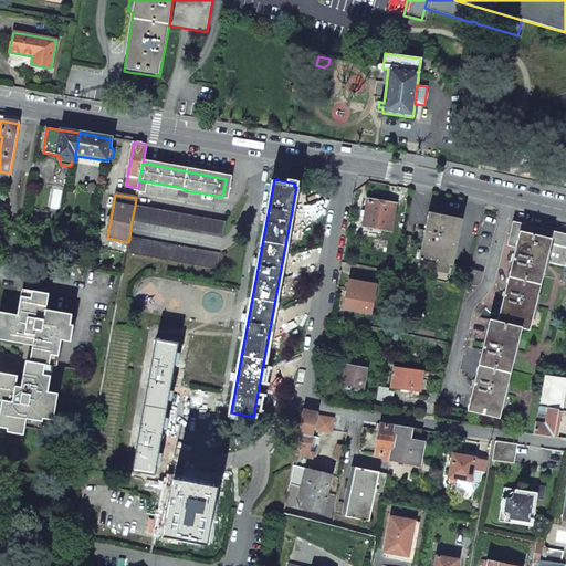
[(396,207),(368,201),(364,226),(391,231),(396,207)]
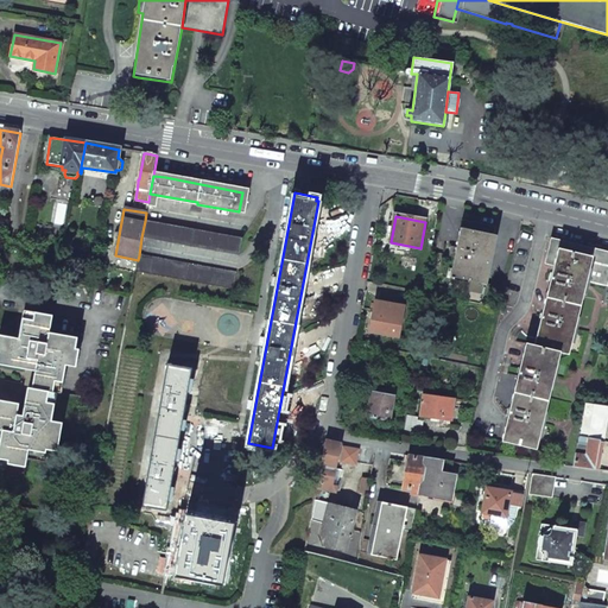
[(242,239),(145,221),(141,238),(239,255),(242,239)]
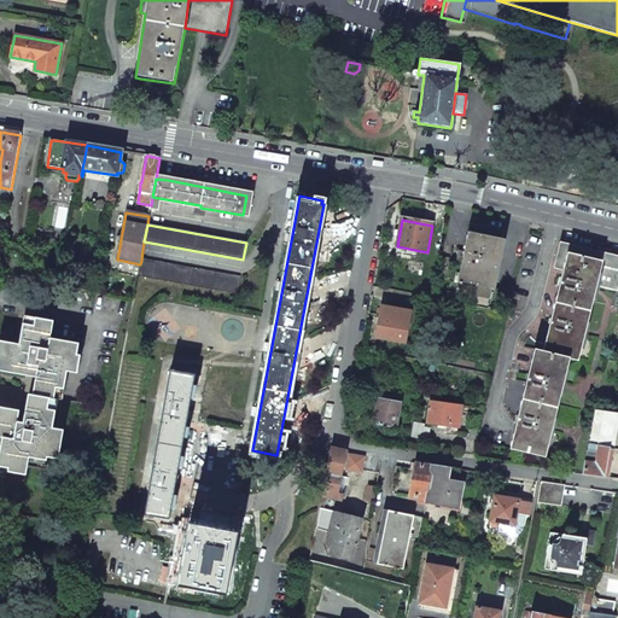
[(477,226),(470,225),(462,260),(458,283),(476,286),(474,297),(490,299),(493,289),(505,231),(477,226)]
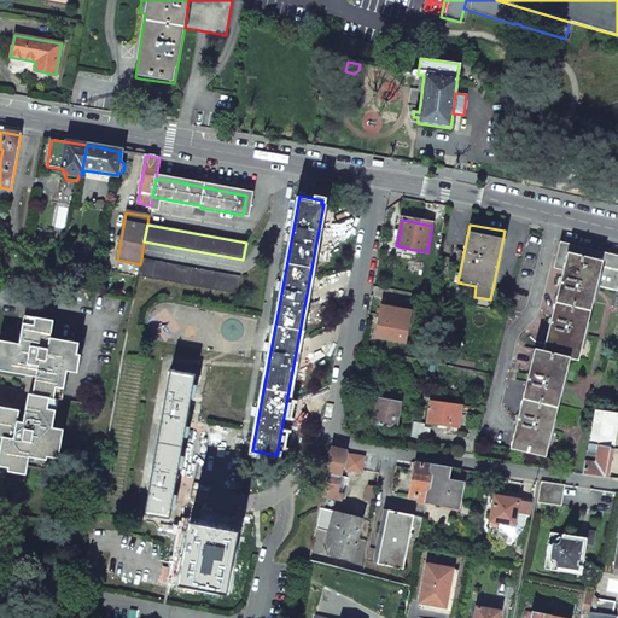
[(617,257),(560,243),(554,268),(566,272),(564,279),(560,278),(558,286),(563,287),(560,293),(558,293),(553,312),(557,313),(554,320),(549,320),(548,327),(552,328),(551,336),(548,334),(543,351),(534,349),(530,367),(532,367),(531,375),(526,374),(524,383),(529,384),(528,391),(524,390),(519,409),(523,410),(520,417),(517,417),(516,424),(519,425),(517,432),(514,431),(509,449),(546,458),(569,359),(578,361),(584,338),(617,345),(617,257)]
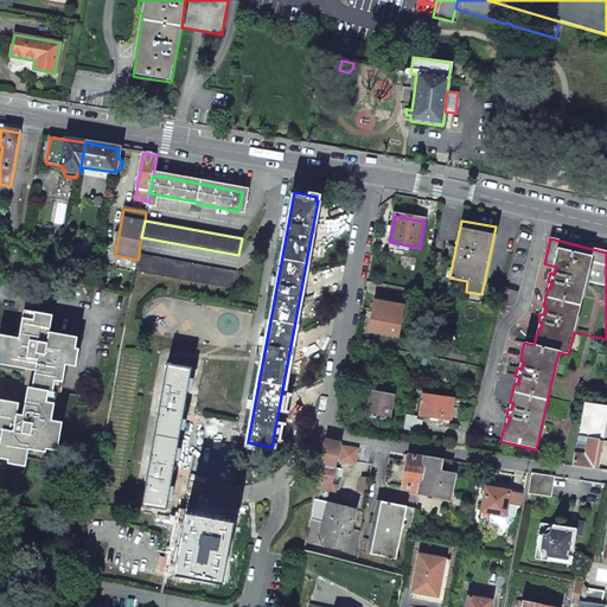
[(235,273),(139,255),(138,260),(135,272),(231,289),(235,273)]
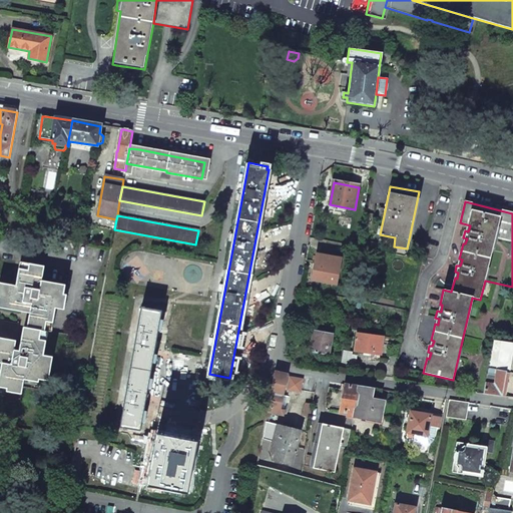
[(340,259),(318,254),(313,280),(336,284),(340,259)]
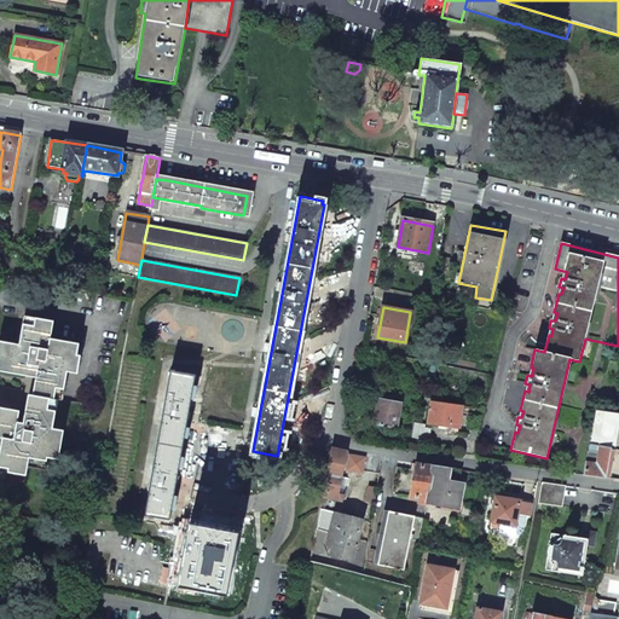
[(0,431),(19,435),(15,464),(44,469),(47,452),(75,457),(81,428),(69,426),(74,397),(79,398),(85,369),(91,370),(96,341),(68,335),(70,318),(41,313),(36,341),(19,339),(13,368),(53,375),(50,393),(46,392),(41,420),(34,420),(40,387),(0,380),(0,431)]
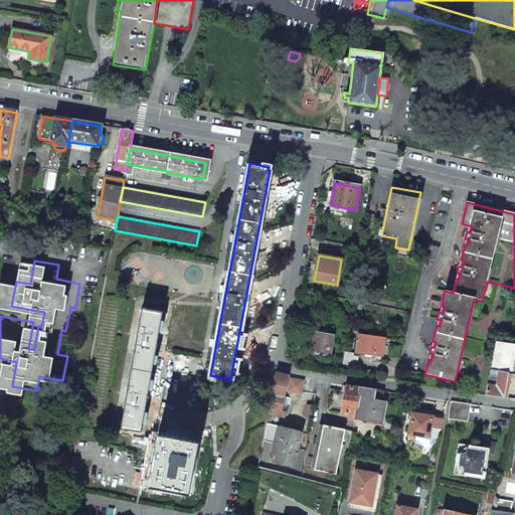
[(162,313),(141,309),(120,428),(129,431),(128,434),(140,435),(162,313)]
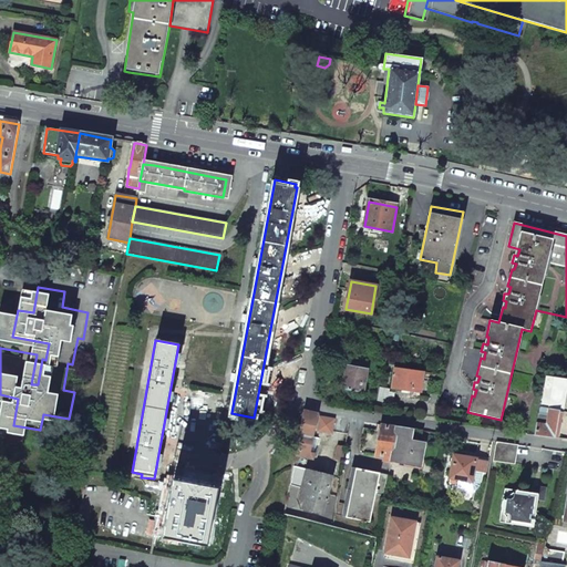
[(346,367),(342,389),(363,392),(367,371),(357,369),(346,367)]
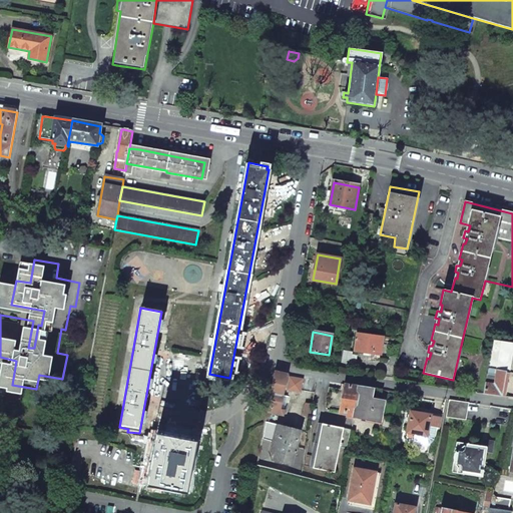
[(370,335),(357,333),(354,352),(380,355),(383,337),(370,335)]
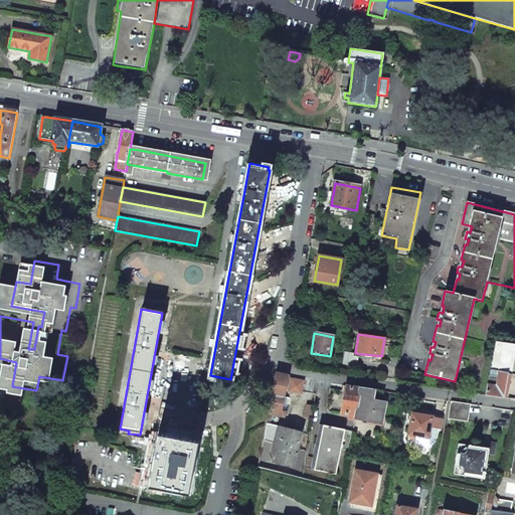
[(357,357),(344,355),(342,364),(356,367),(357,357)]
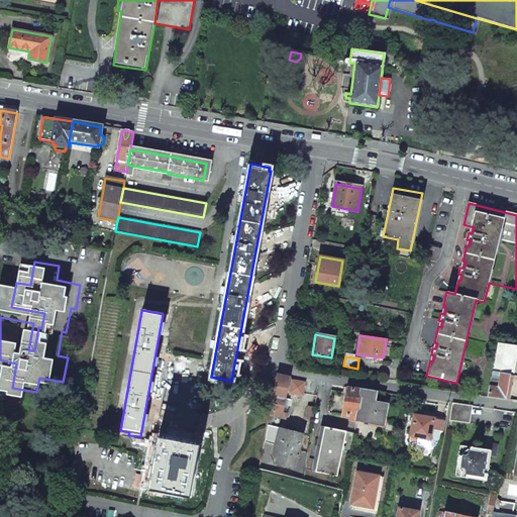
[(492,372),(488,397),(506,399),(508,387),(510,375),(492,372)]
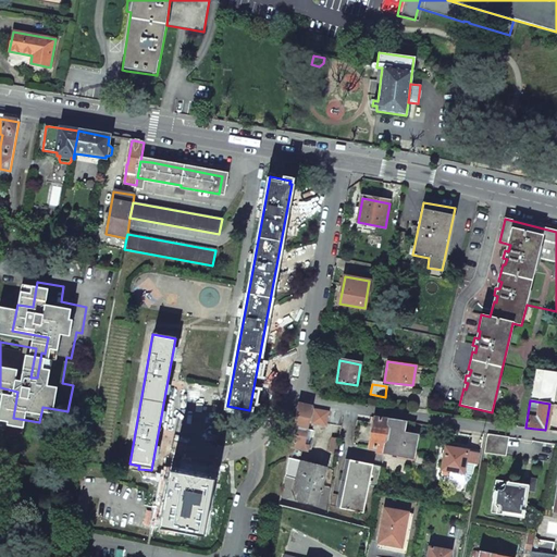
[(311,406),(298,404),(291,447),(308,450),(309,444),(305,443),(311,406)]
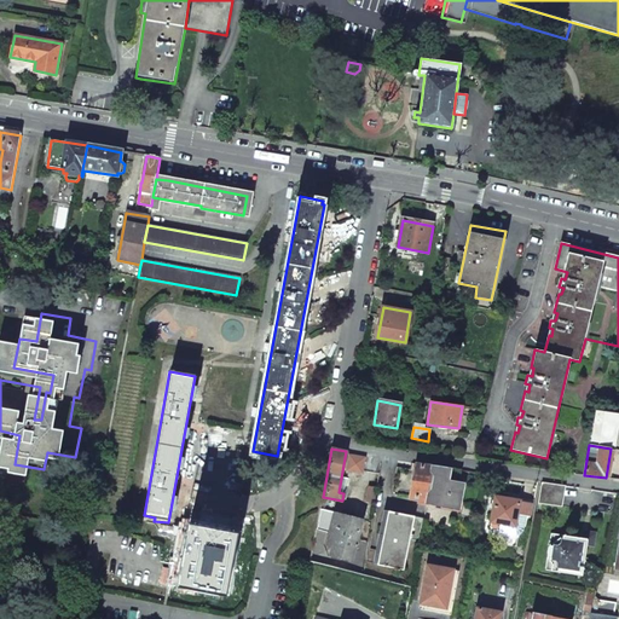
[(357,455),(348,452),(346,469),(369,473),(371,458),(357,455)]
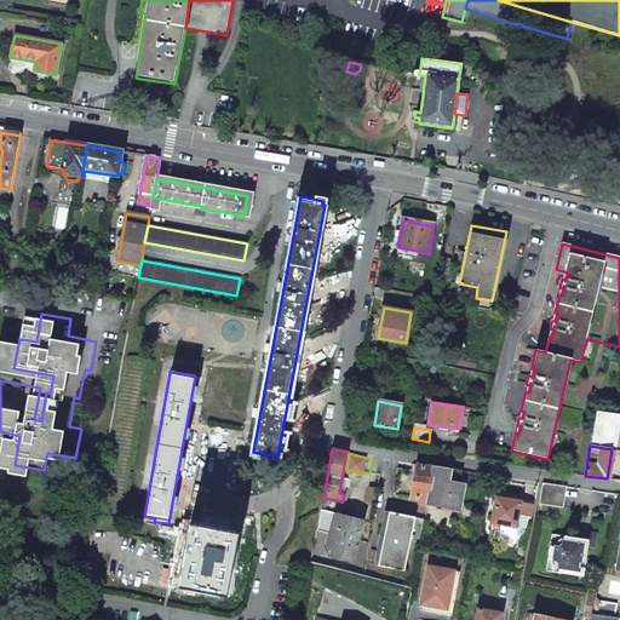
[(415,475),(397,471),(395,495),(419,500),(419,504),(426,505),(428,504),(434,468),(417,465),(415,475)]
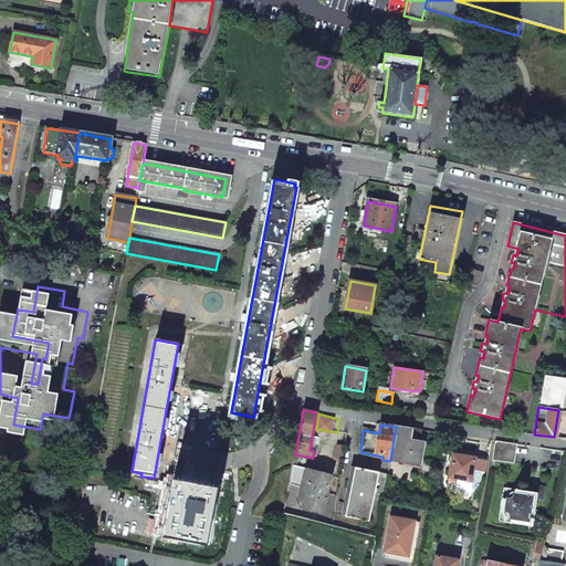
[(410,429),(396,427),(390,460),(419,465),(422,442),(416,441),(408,440),(410,429)]
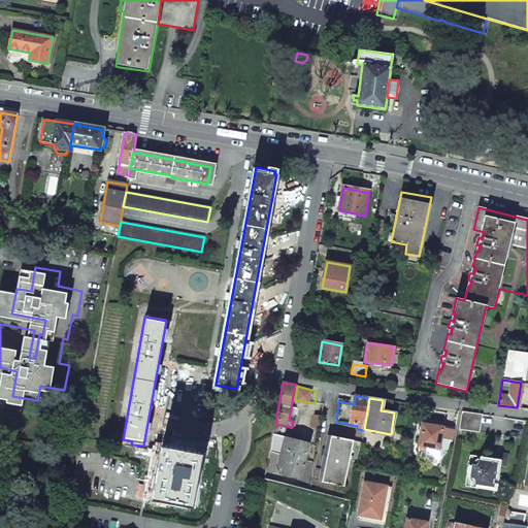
[(486,414),(465,410),(462,429),(483,432),(484,423),(486,414)]
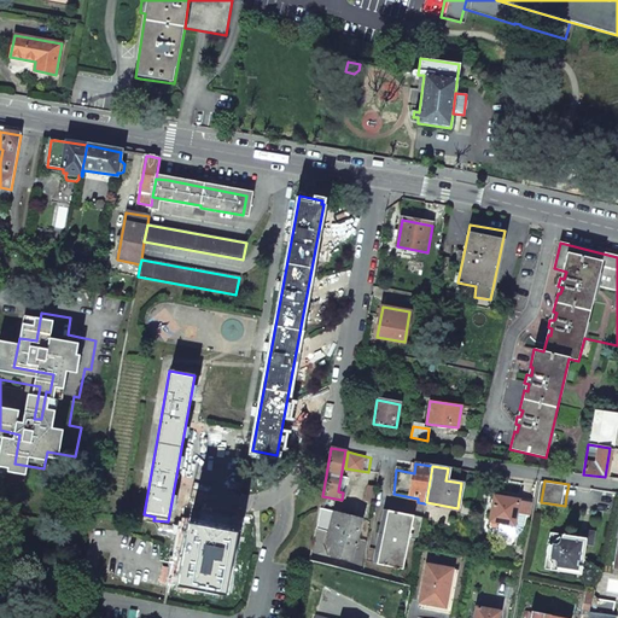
[(368,487),(366,502),(374,503),(377,489),(368,487)]
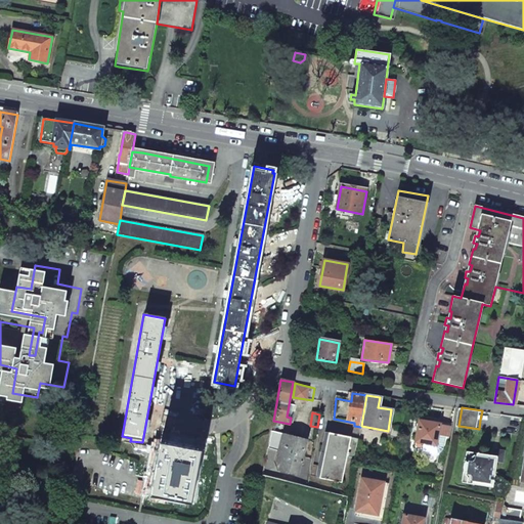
[(447,437),(438,436),(436,446),(444,447),(447,447),(451,424),(430,420),(429,423),(440,425),(449,427),(447,437)]
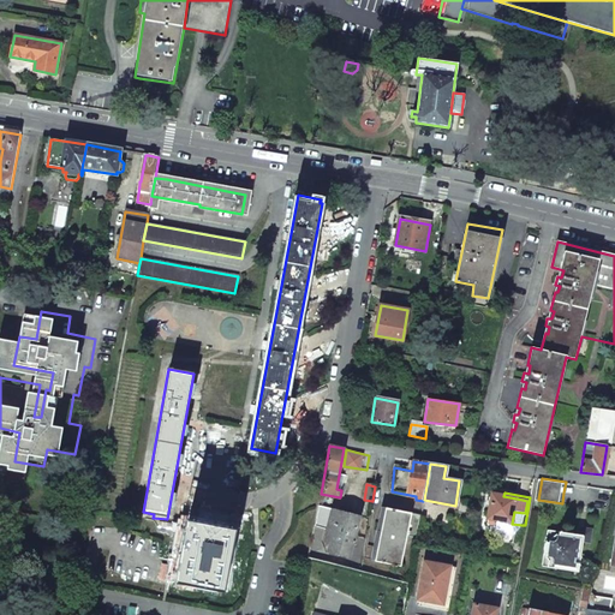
[(517,499),(503,496),(497,495),(491,494),(488,519),(499,521),(512,524),(514,512),(525,513),(527,501),(517,499)]
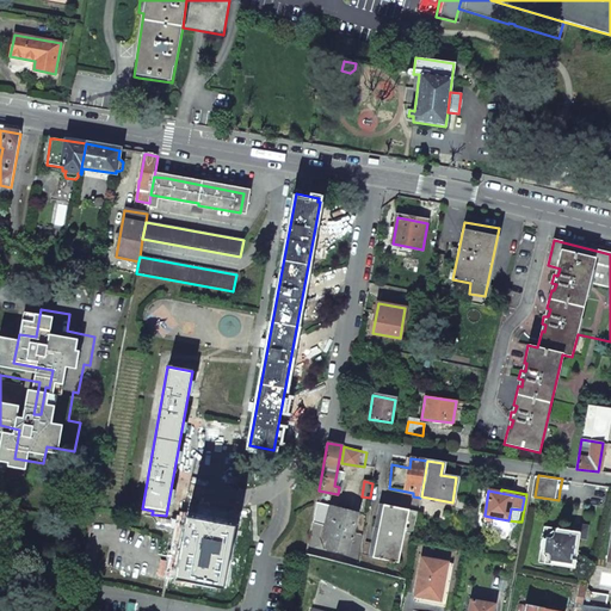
[(176,578),(223,586),(233,531),(234,531),(235,525),(220,522),(222,505),(204,503),(202,518),(185,514),(184,523),(185,523),(176,578)]
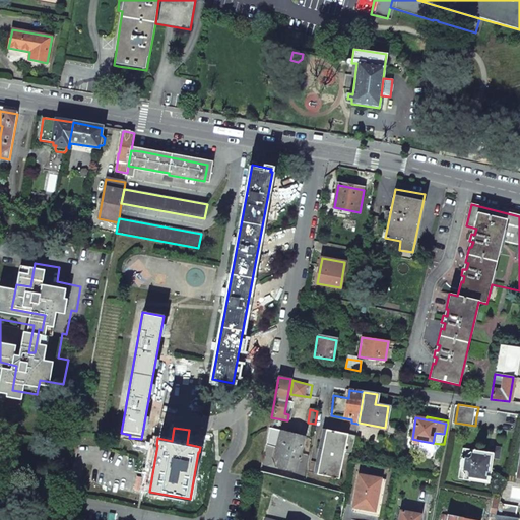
[(266,445),(277,448),(281,432),(269,429),(266,445)]
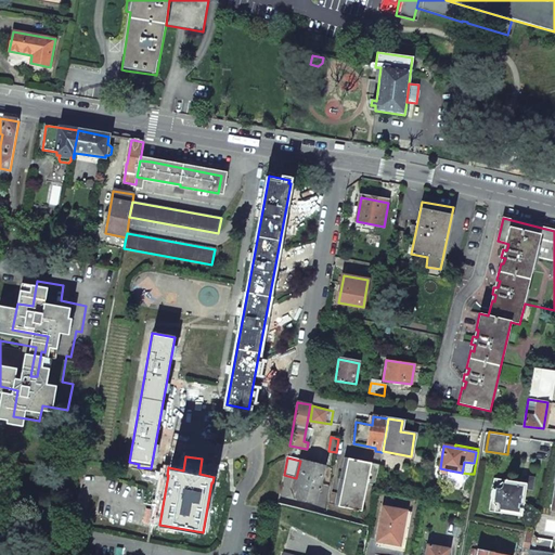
[(379,465),(345,457),(339,481),(335,506),(362,512),(368,486),(376,487),(379,465)]
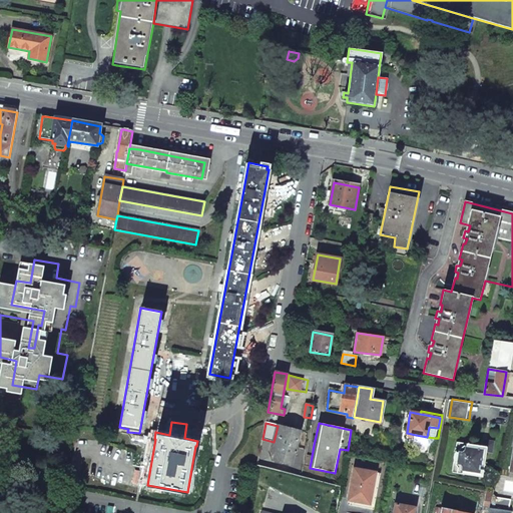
[(300,431),(278,426),(274,442),(271,452),(277,453),(275,461),(292,465),(295,453),(296,453),(296,452),(295,451),(300,431)]
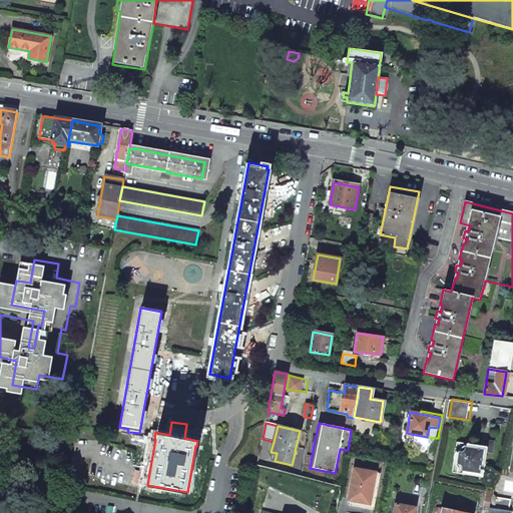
[(427,437),(416,435),(415,442),(429,445),(435,440),(435,438),(427,437)]
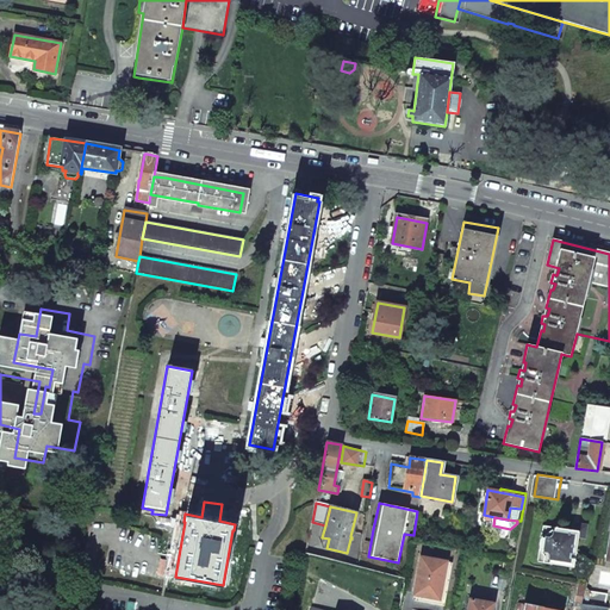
[(572,530),(579,531),(578,539),(584,539),(586,526),(573,523),(572,530)]
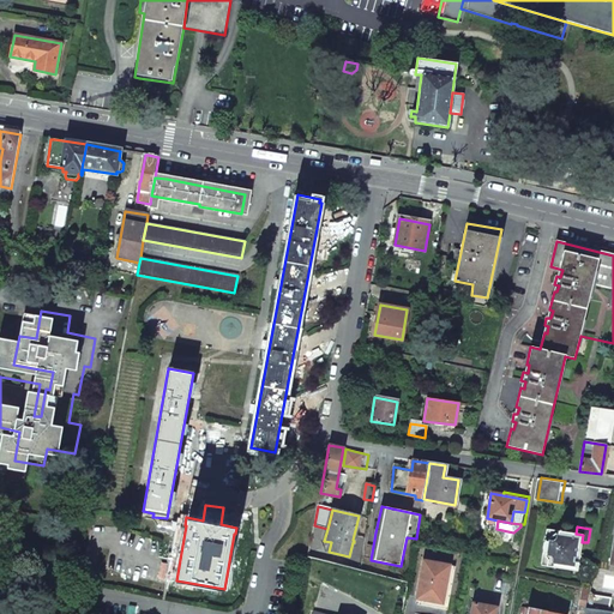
[(546,529),(545,541),(557,542),(558,531),(546,529)]
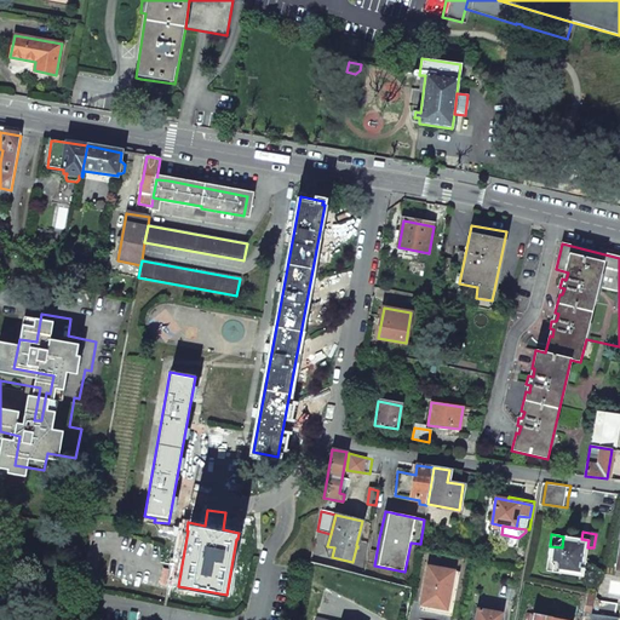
[(554,560),(551,572),(577,575),(578,570),(584,570),(587,547),(589,540),(581,539),(563,537),(562,547),(550,546),(547,558),(554,560)]
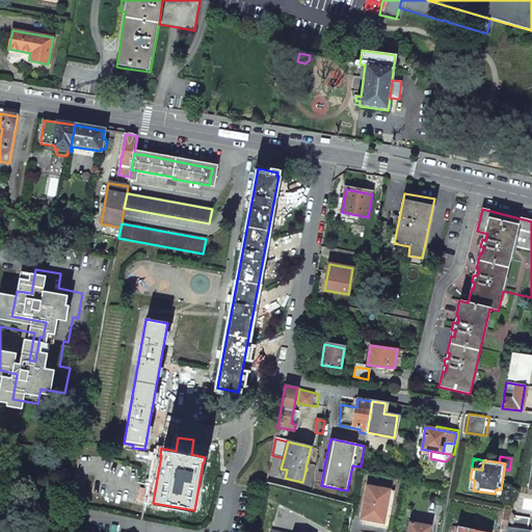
[(389,489),(368,485),(362,519),(383,523),(389,489)]
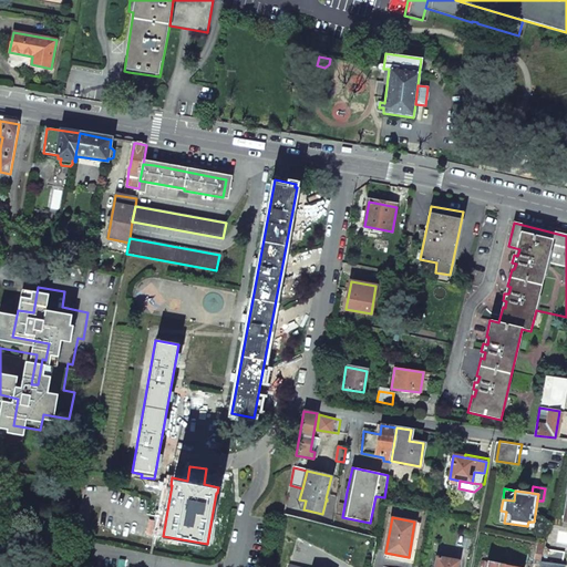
[(456,566),(457,560),(436,557),(434,566),(456,566)]
